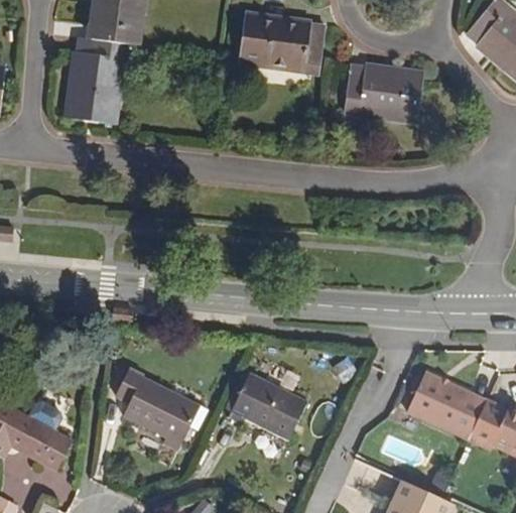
[(135,0),(92,0),(87,40),(117,43),(130,44),(135,0)]
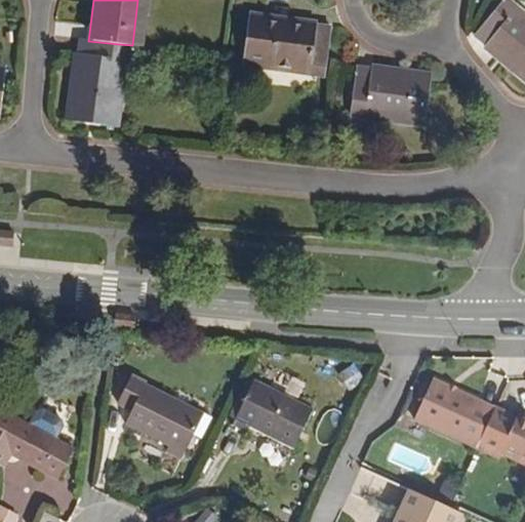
[(524,77),(524,21),(500,0),(473,32),(524,77)]
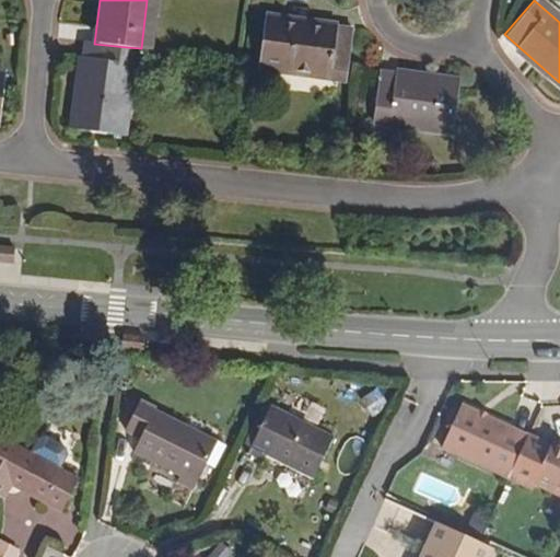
[(341,79),(348,32),(263,20),(256,66),(341,79)]
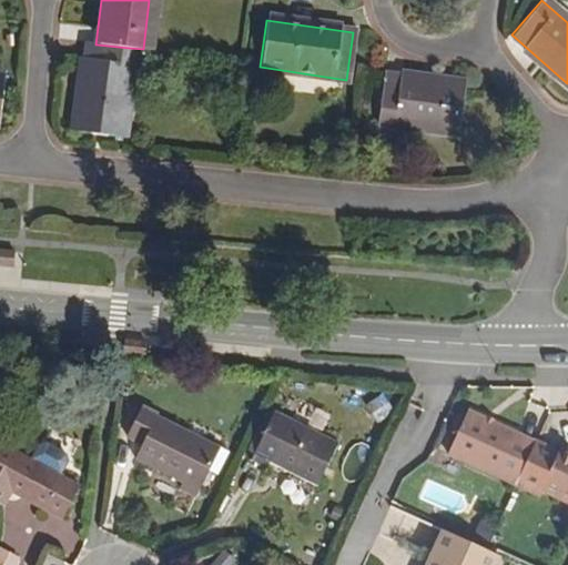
[(70,132),(117,138),(129,48),(95,44),(80,42),(70,132)]
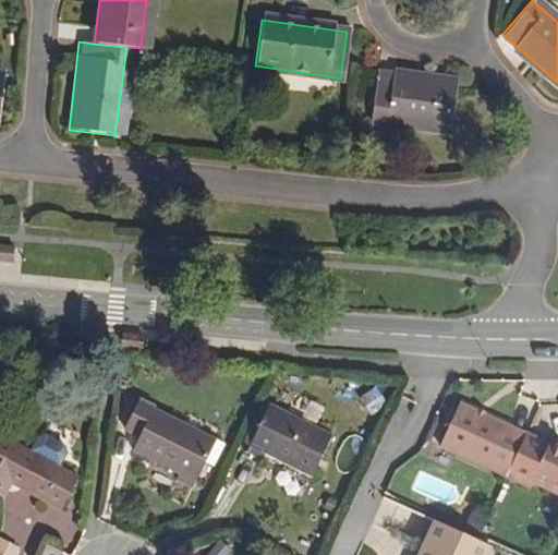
[(446,129),(451,85),(377,75),(372,118),(446,129)]
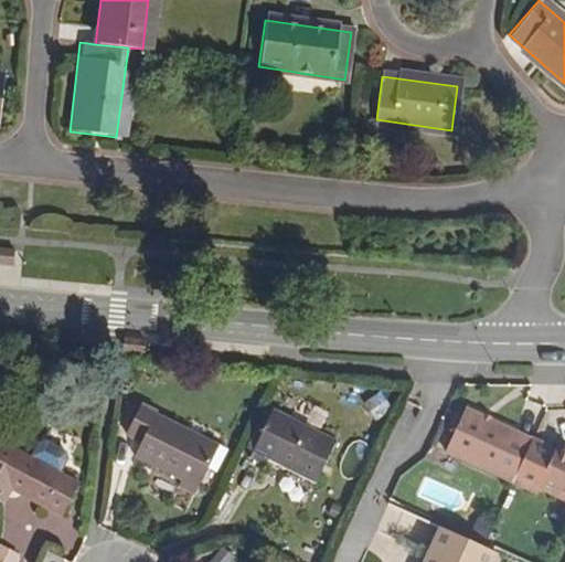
[(14,252),(0,251),(0,266),(13,268),(14,252)]
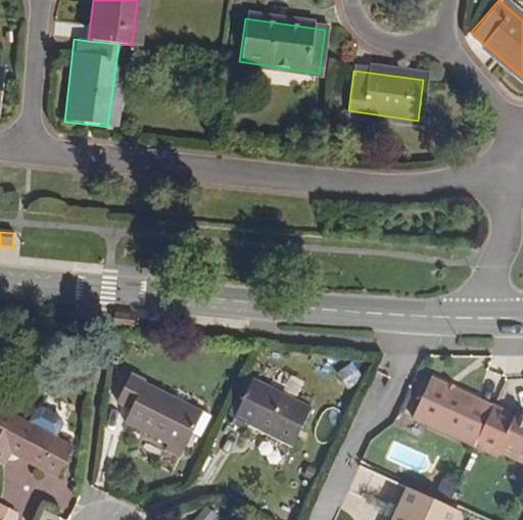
[(134,333),(135,321),(113,319),(112,331),(134,333)]
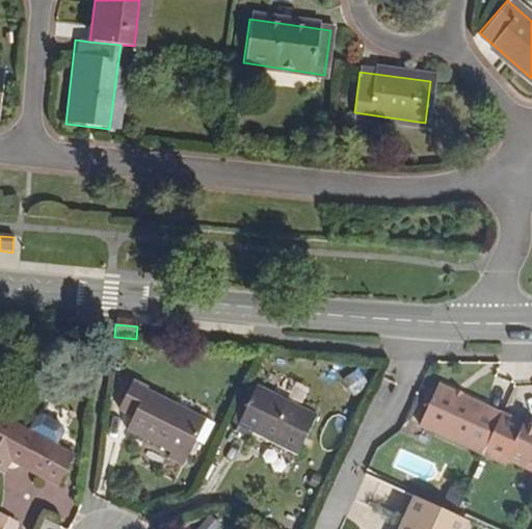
[(441,377),(421,420),(484,449),(502,410),(504,405),(441,377)]
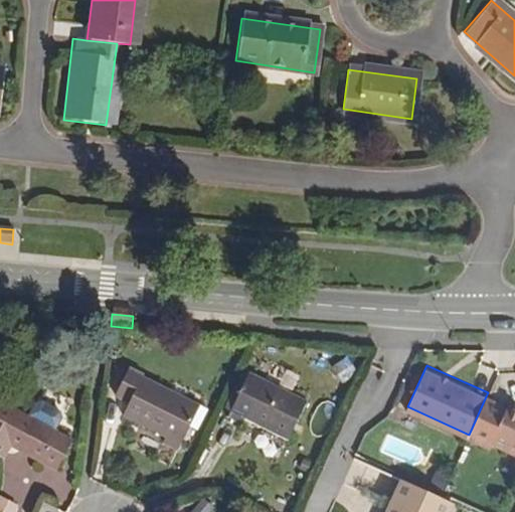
[(144,380),(148,372),(134,366),(120,395),(134,402),(127,415),(169,435),(167,439),(182,447),(201,406),(144,380)]
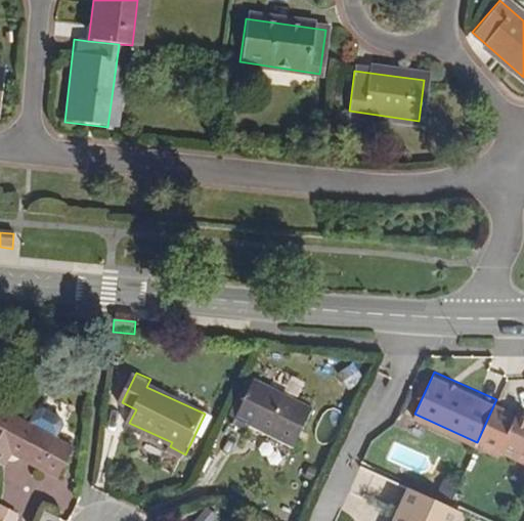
[(293,445),(313,407),(257,378),(234,422),(249,430),(252,425),(293,445)]
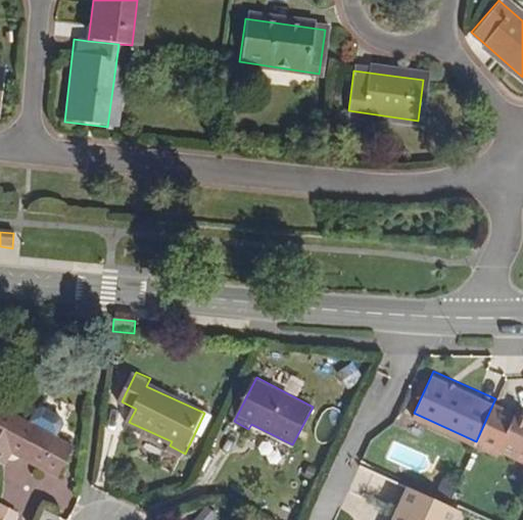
[(522,413),(522,416),(493,403),(476,441),(504,455),(507,451),(522,458),(522,413)]
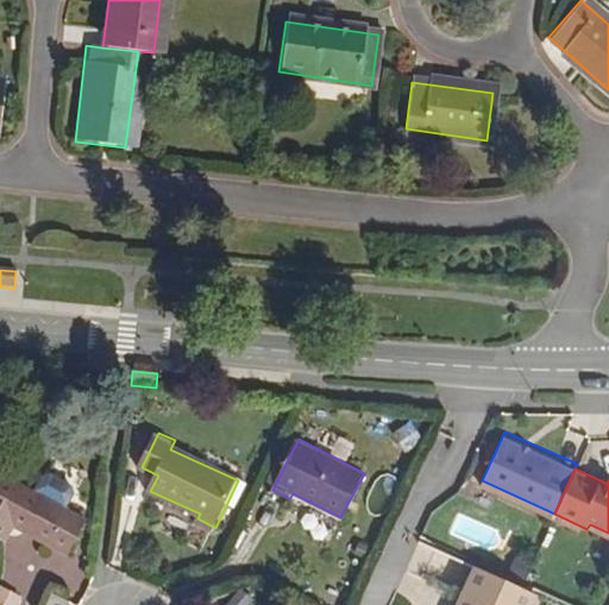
[(39,485),(31,499),(0,481),(0,544),(1,546),(7,534),(64,562),(82,527),(63,516),(70,502),(68,495),(46,483),(39,485)]
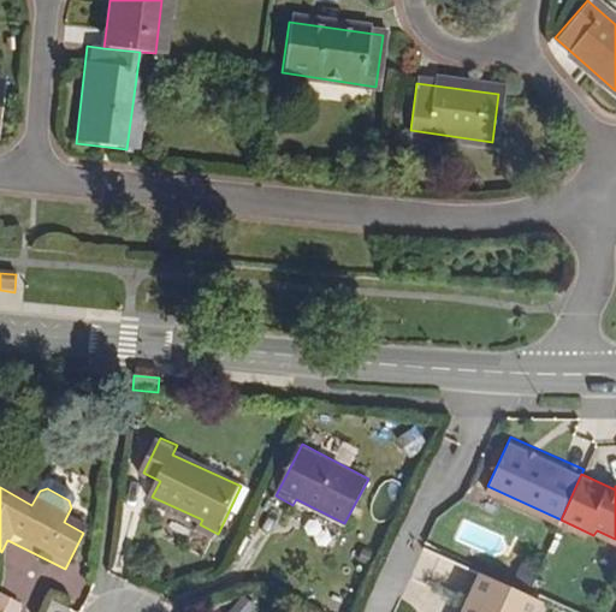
[(538,611),(548,593),(484,564),(462,611),(538,611)]
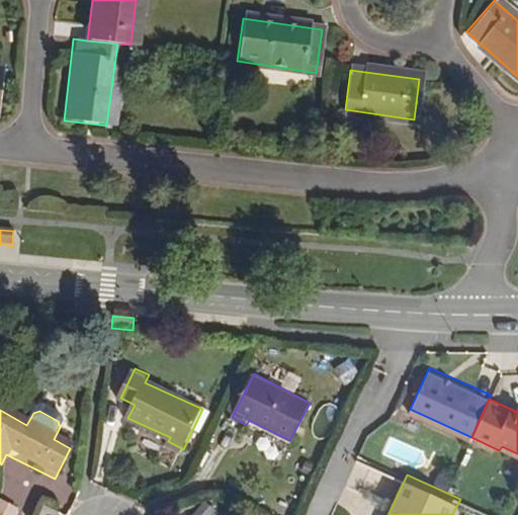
[(16,514),(19,508),(0,501),(0,514),(16,514)]
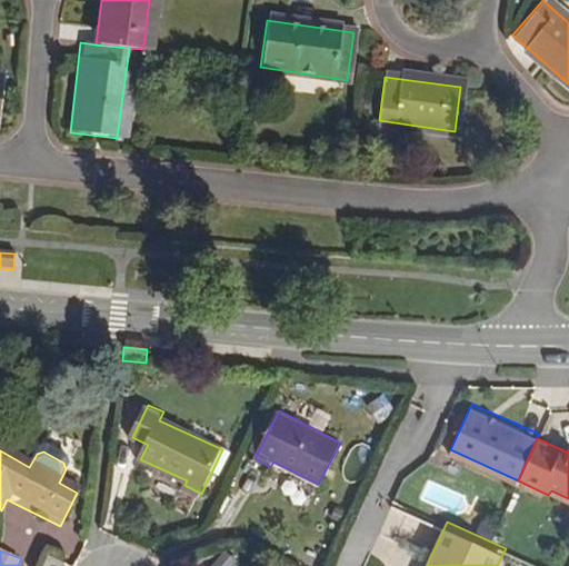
[(61,565),(46,556),(39,565),(61,565)]
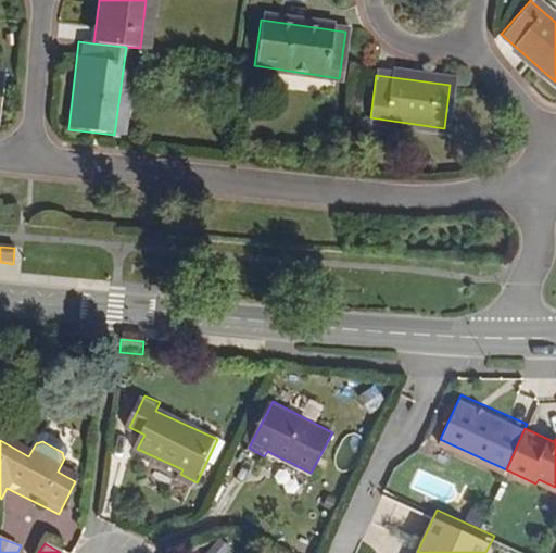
[(223,543),(210,552),(229,552),(223,543)]
